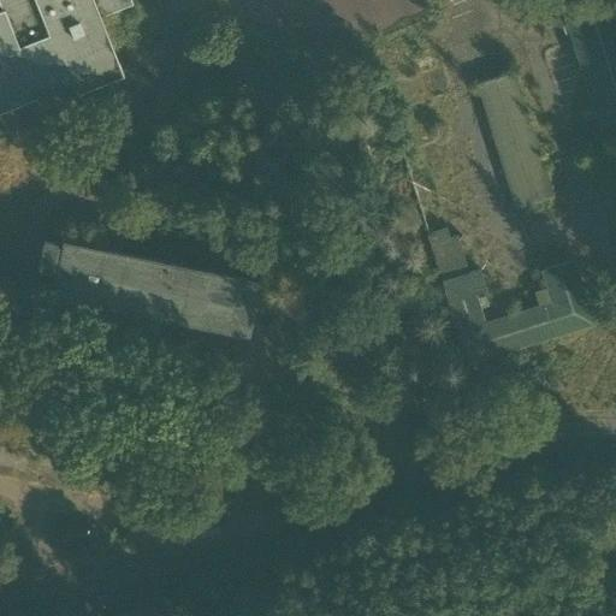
[(131,0),(0,0),(0,1),(3,10),(0,10),(0,112),(27,101),(31,113),(124,76),(101,16),(134,4),(131,0)]
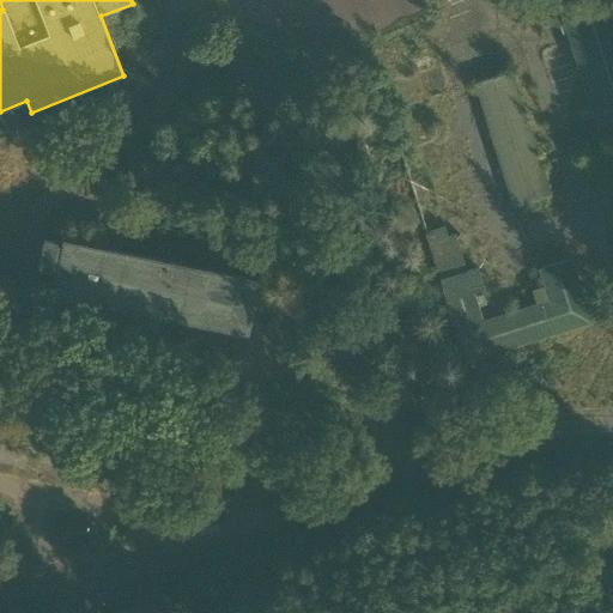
[(454,235),(429,243),(441,280),(467,272),(454,235)]
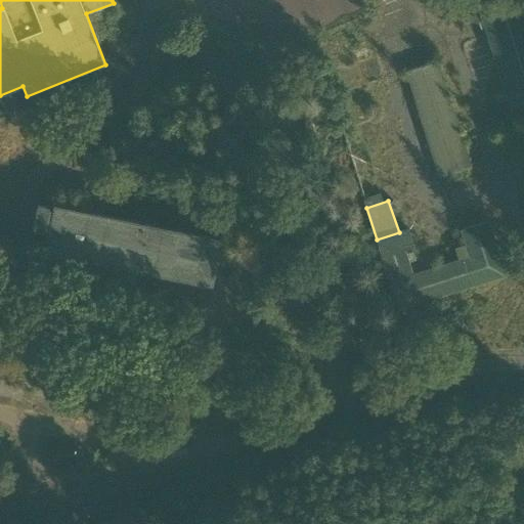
[(49,208),(39,206),(35,228),(51,231),(52,224),(47,223),(49,208)]
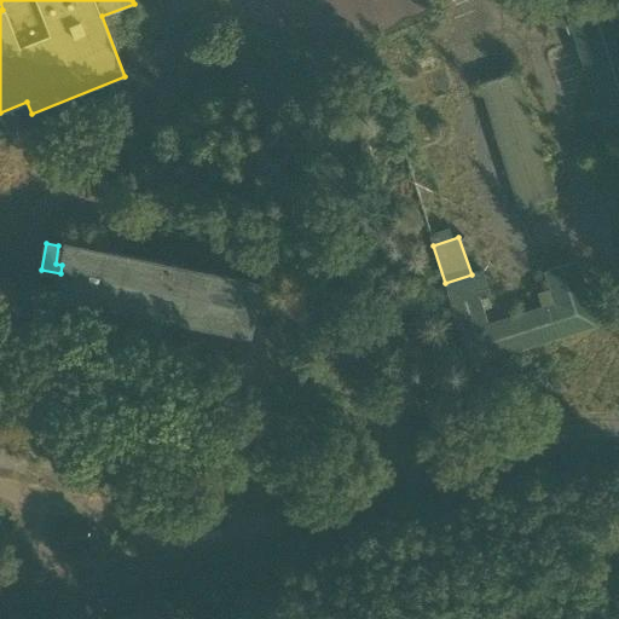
[(258,283),(67,243),(62,265),(61,273),(56,294),(248,333),(252,317),(254,304),(258,283)]
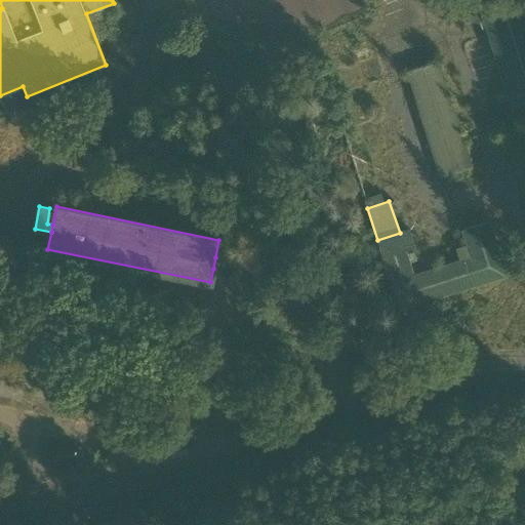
[(413,276),(391,283),(399,309),(505,275),(488,223),(463,231),(472,257),(413,276)]
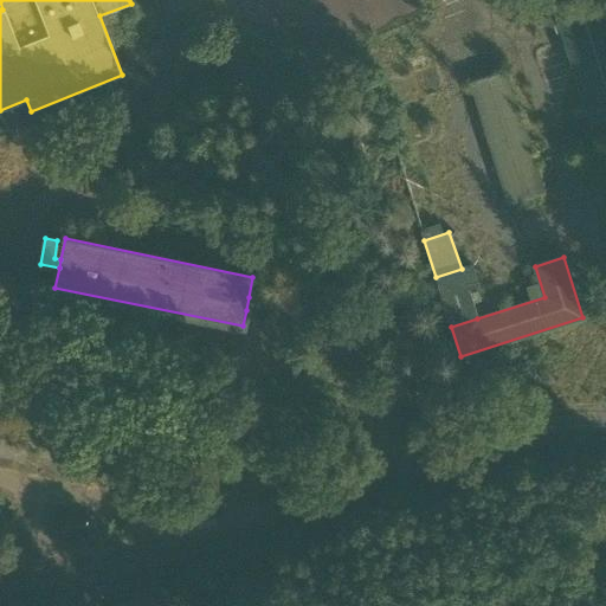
[(462,269),(436,277),(442,297),(468,289),(478,285),(472,265),(462,269)]
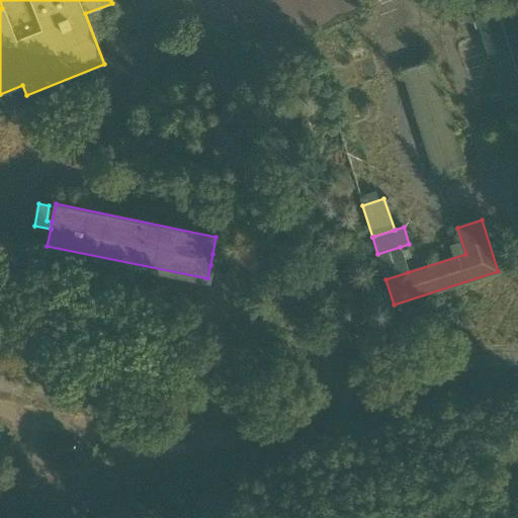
[(400,247),(377,254),(385,279),(408,272),(400,247)]
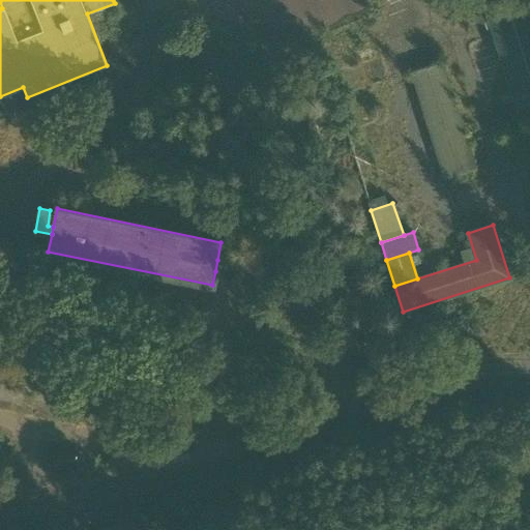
[(238,264),(217,260),(215,271),(236,275),(238,264)]
